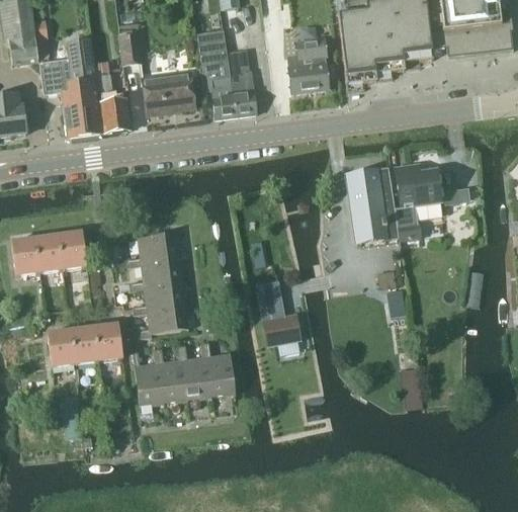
[(0,0),(0,13),(3,39),(8,38),(12,64),(38,61),(30,0),(0,0)]
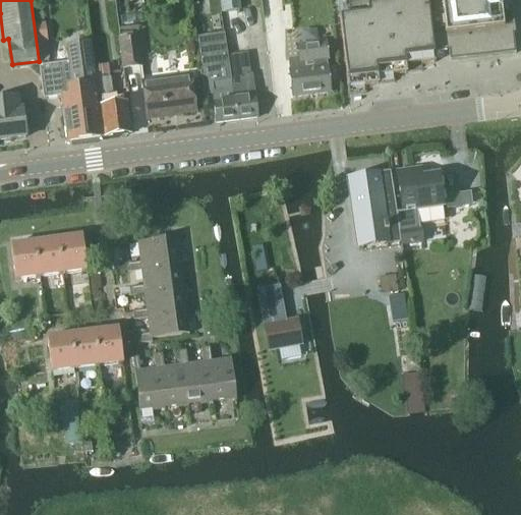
[(375,0),(368,1),(369,9),(341,12),(348,74),(378,70),(378,64),(407,60),(406,54),(435,50),(433,42),(448,41),(449,49),(450,56),(516,48),(514,30),(516,30),(512,0),(375,0)]
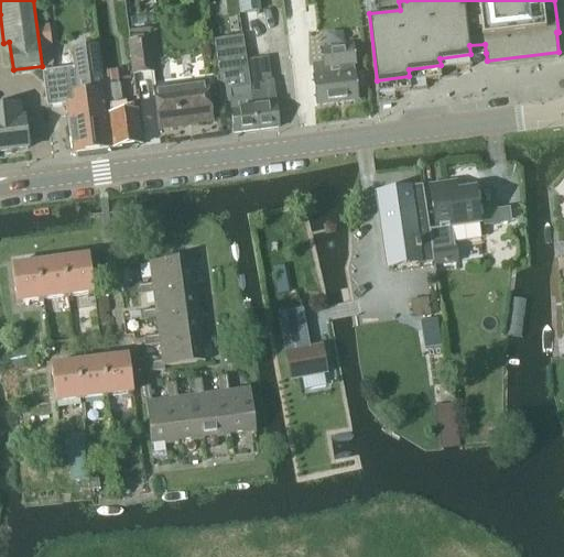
[(242,31),(213,34),(221,95),(224,95),(225,98),(230,97),(235,127),(256,123),(248,65),(249,65),(247,55),(248,55),(242,31)]
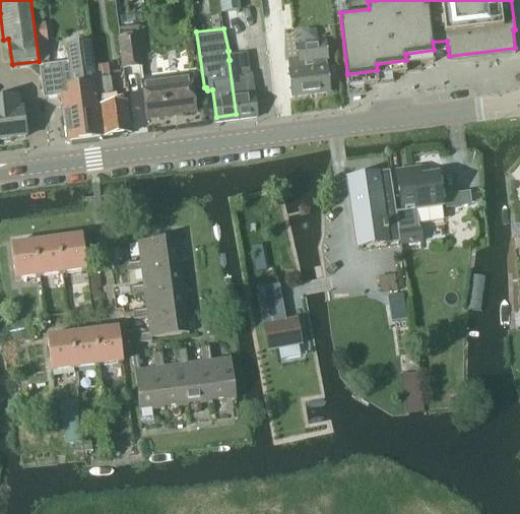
[(139,29),(119,33),(123,64),(143,61),(139,29)]
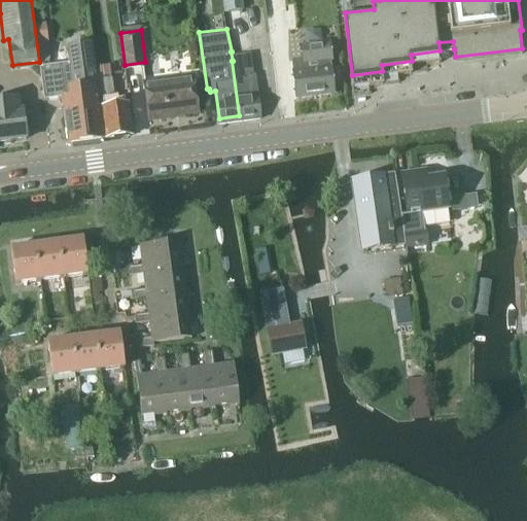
[(47,38),(36,34),(44,96),(61,93),(63,108),(67,139),(106,134),(105,133),(104,119),(93,38),(68,41),(70,59),(50,62),(47,38)]
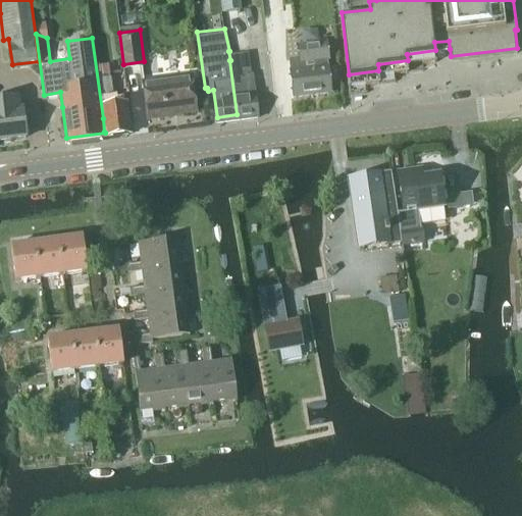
[(300,54),(290,55),(291,65),(294,93),(331,88),(328,61),(323,62),(322,55),(328,55),(326,37),(298,40),(300,54)]
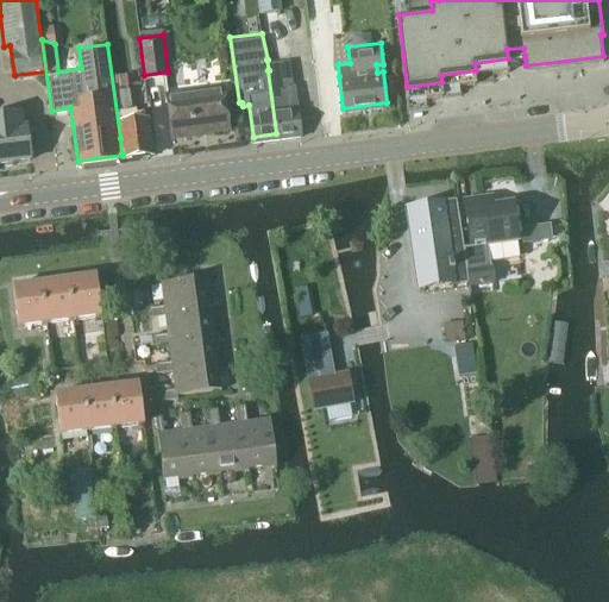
[(268,60),(267,60),(269,70),(268,70),(276,133),(300,131),(295,93),(294,82),(293,82),(289,56),(268,60)]
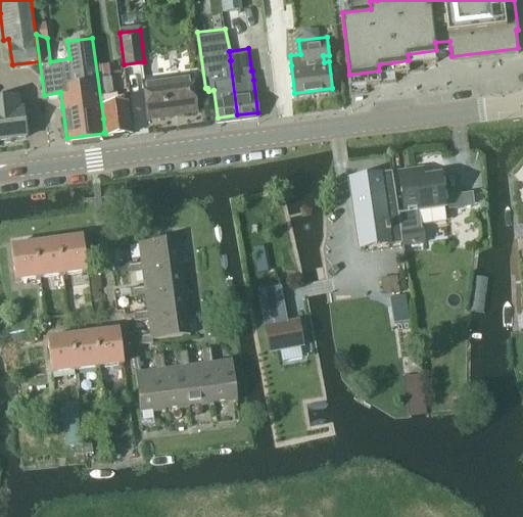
[(196,107),(192,74),(191,69),(143,77),(148,115),(171,112),(170,111),(196,107)]
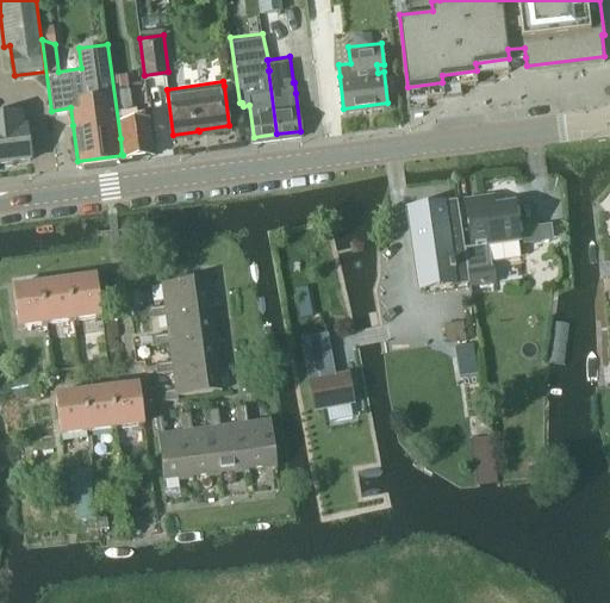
[(128,103),(118,104),(124,154),(153,150),(149,116),(145,116),(144,109),(132,111),(132,103),(128,103)]
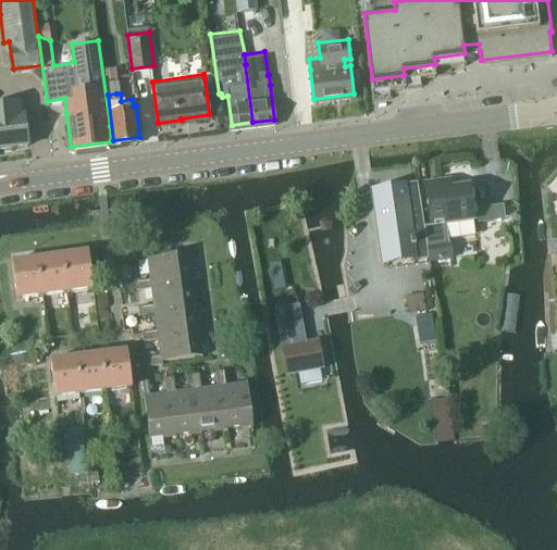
[(19,100),(1,102),(0,102),(0,145),(28,142),(24,110),(20,111),(19,100)]
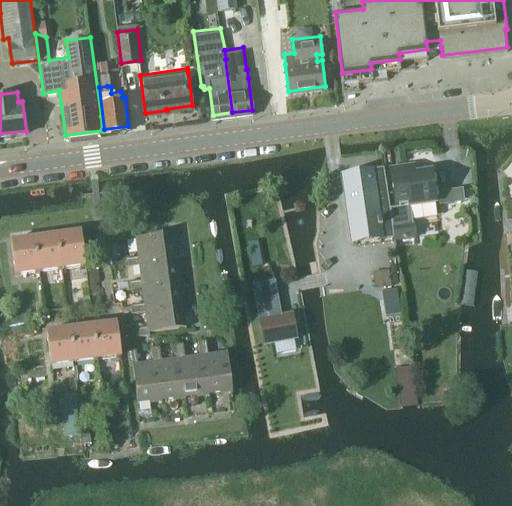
[(404,163),(390,165),(395,203),(392,204),(391,204),(393,220),(413,218),(411,204),(435,201),(431,168),(405,171),(404,163)]
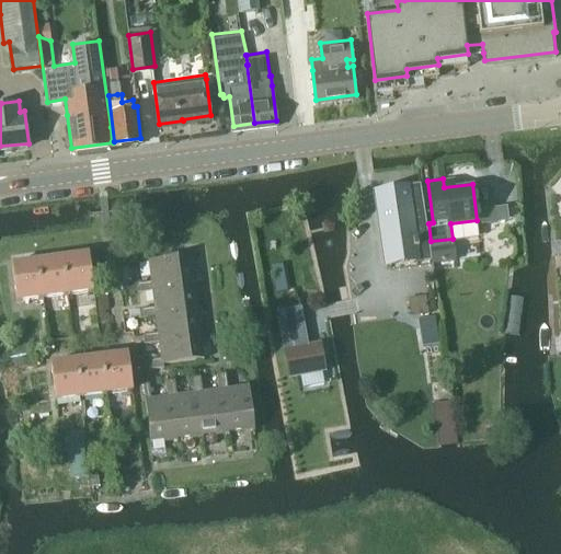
[(382,186),(377,187),(377,192),(379,192),(379,189),(384,188),(386,206),(379,207),(385,245),(413,241),(414,243),(428,241),(431,255),(432,255),(422,185),(409,187),(409,183),(382,186)]
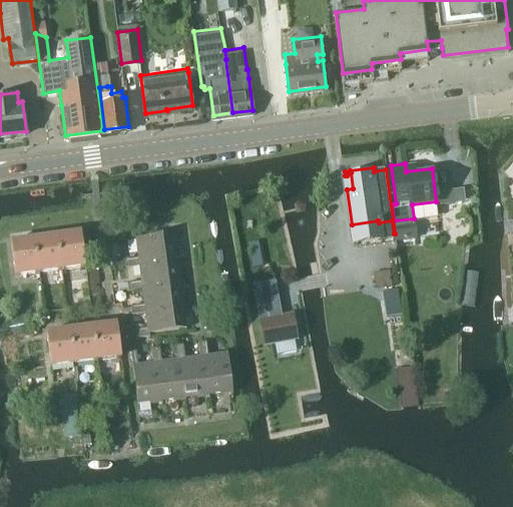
[(440,200),(453,199),(451,186),(439,187),(440,200)]
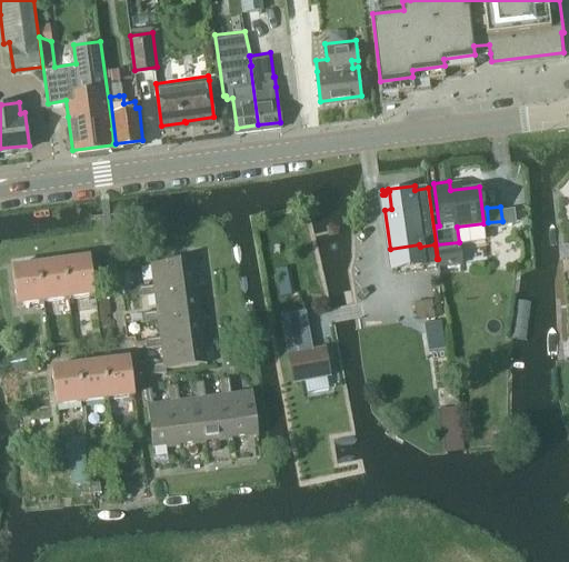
[(459,242),(437,244),(438,260),(462,258),(461,242),(459,242)]
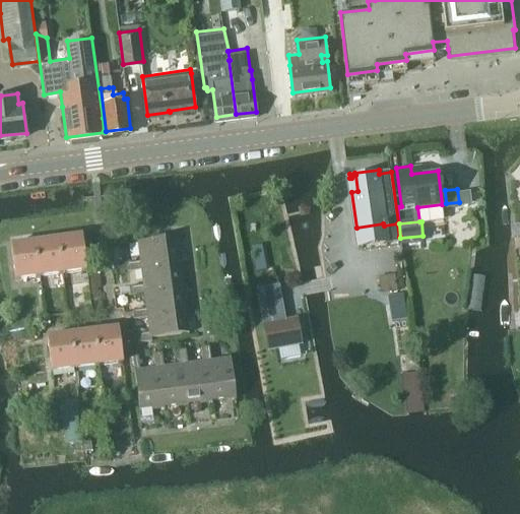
[(56,236),(61,269),(86,266),(82,233),(56,236)]
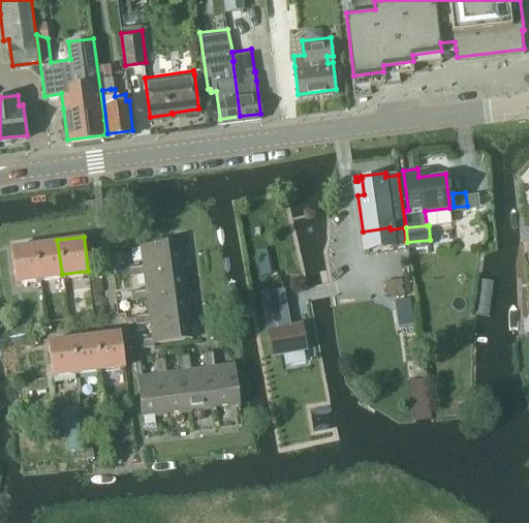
[(129,272),(145,270),(145,269),(182,264),(178,237),(141,242),(144,262),(128,264),(129,272)]
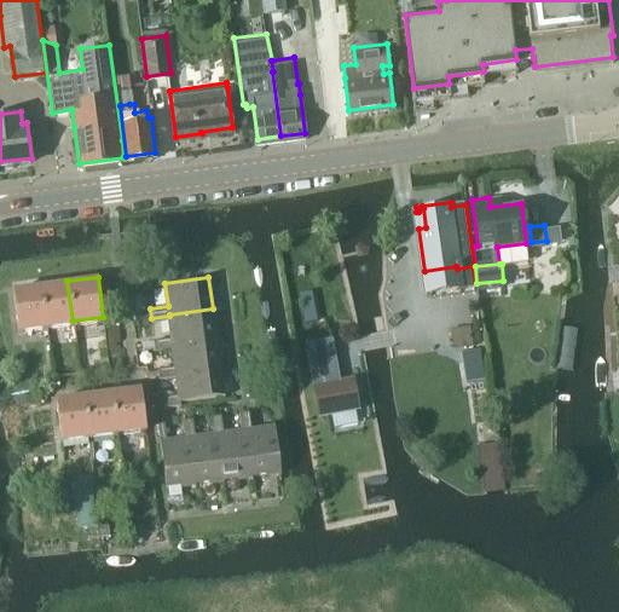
[(44,324),(73,321),(67,281),(39,284),(44,324)]
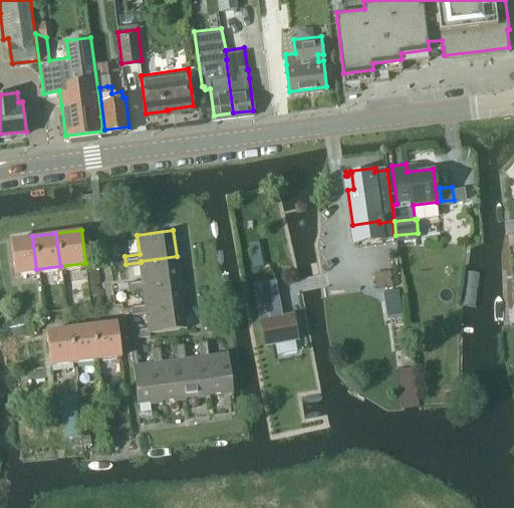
[(15,272),(36,269),(32,236),(11,239),(15,272)]
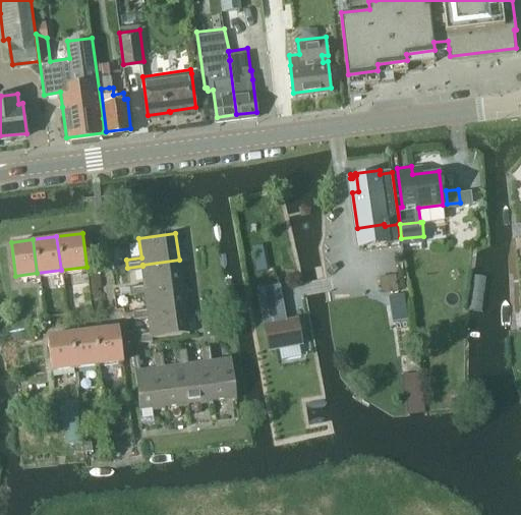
[(145,281),(120,285),(120,290),(130,289),(130,292),(146,290),(146,288),(182,283),(179,260),(142,265),(142,266),(145,281)]
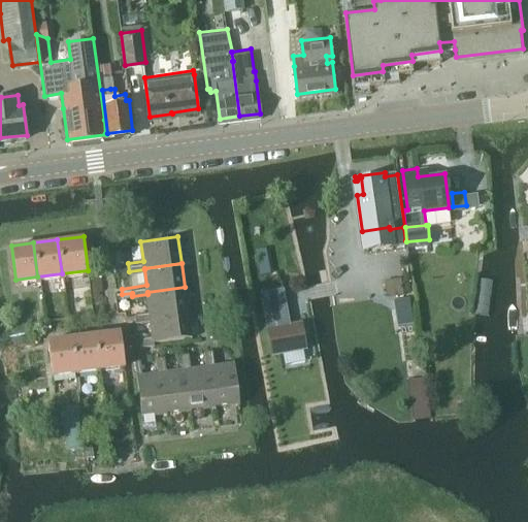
[(151,317),(188,312),(185,287),(147,292),(147,294),(150,310),(134,312),(135,320),(151,318),(151,317)]
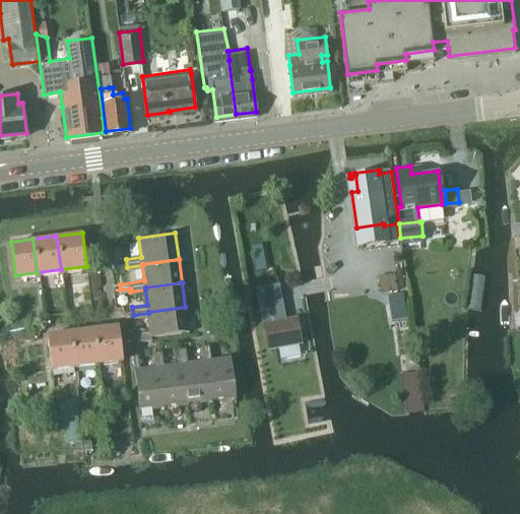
[(148,312),(148,313),(150,328),(135,330),(136,338),(150,336),(150,334),(188,329),(185,307),(148,312)]
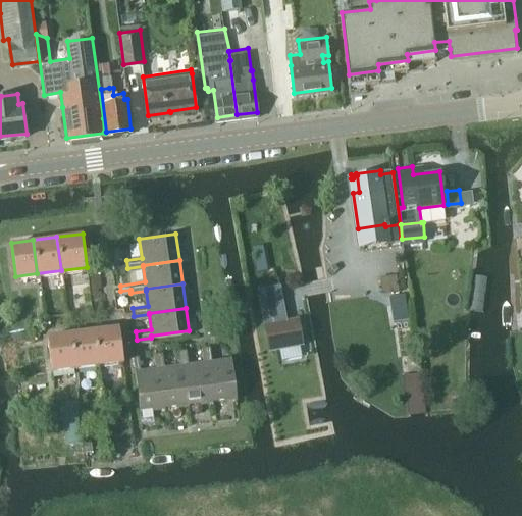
[(299,314),(264,319),(269,348),(304,342),(299,314)]
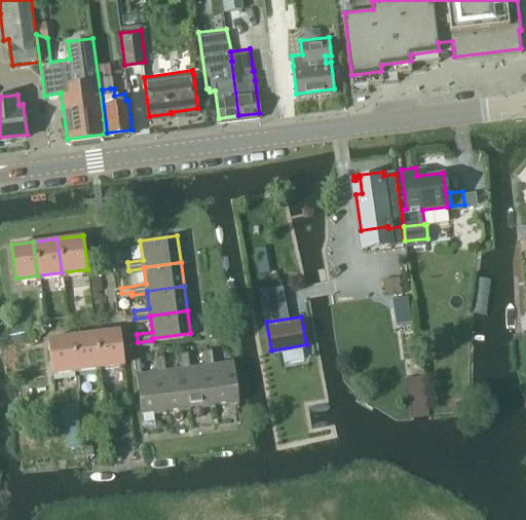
[(92,331),(98,365),(124,362),(119,328),(92,331)]
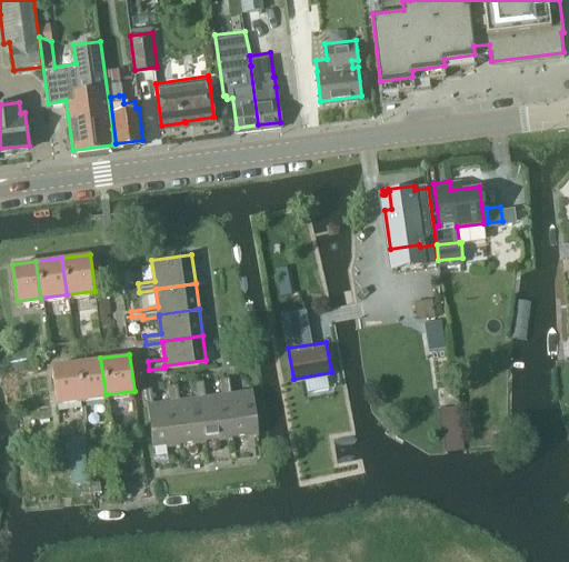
[(81,399),(106,394),(100,358),(76,362),(81,399)]
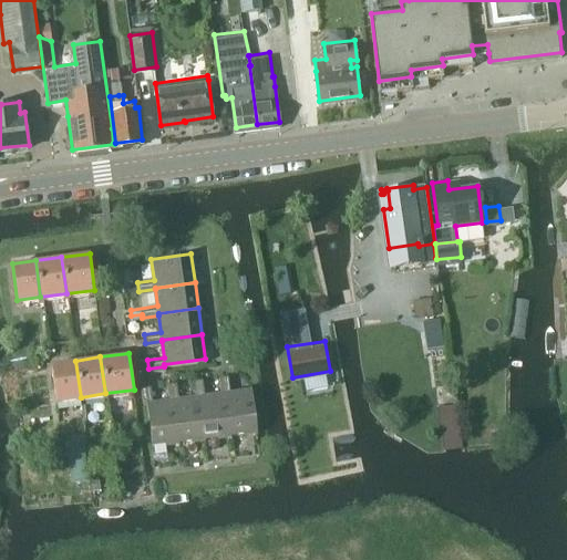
[(57,401),(81,397),(75,361),(51,364),(57,401)]
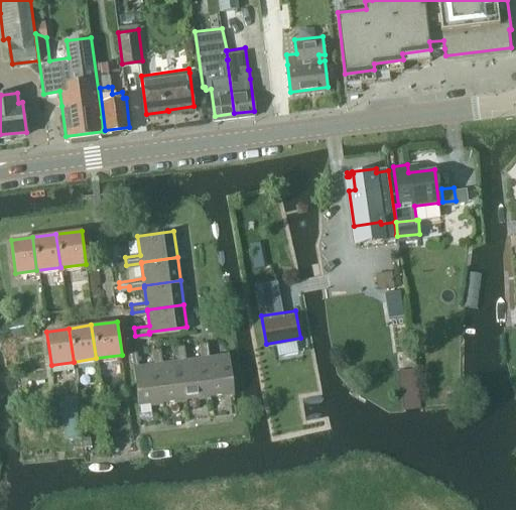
[(184,396),(210,393),(204,340),(199,341),(201,356),(185,357),(184,343),(178,344),(184,396)]
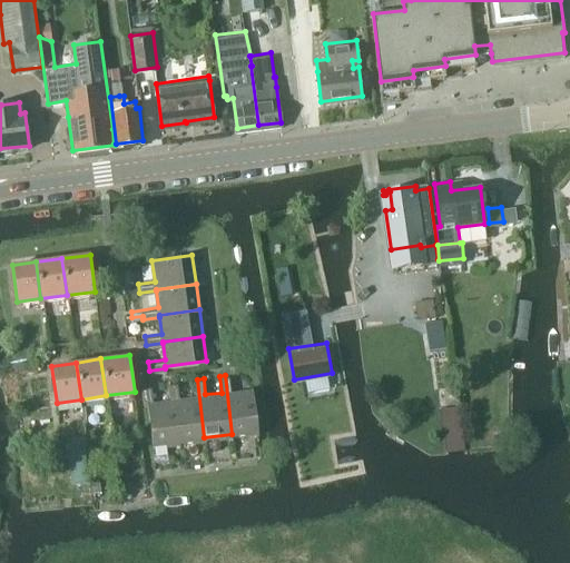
[(225,375),(232,434),(258,431),(253,388),(232,391),(229,375),(225,375)]
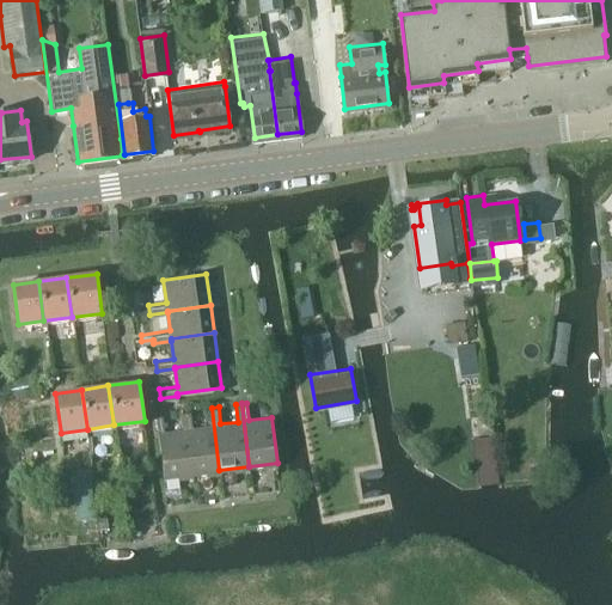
[(193,474),(219,470),(212,408),(208,408),(210,426),(193,428),(190,411),(184,411),(193,474)]
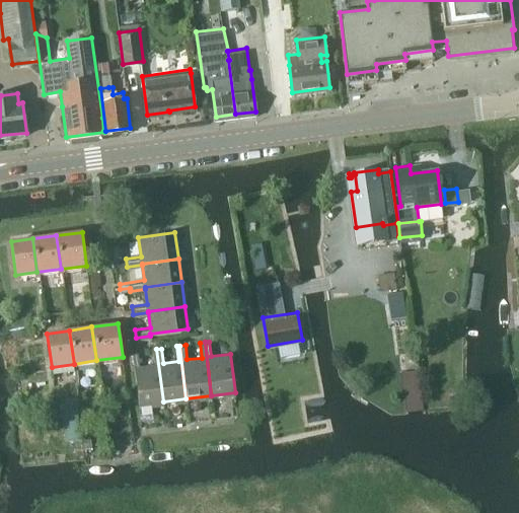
[(139,405),(163,401),(156,349),(153,350),(155,364),(139,366),(138,351),(129,352),(131,367),(134,367),(139,405)]
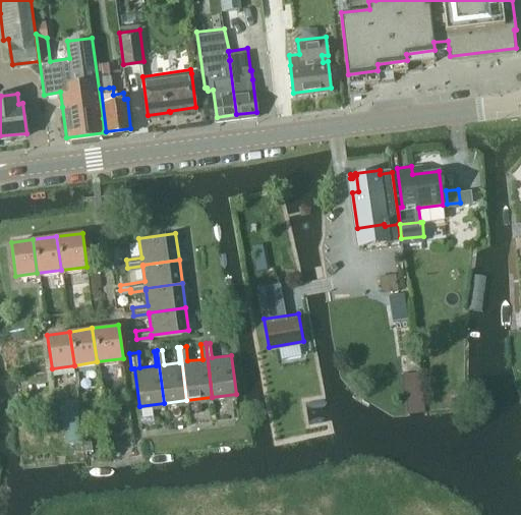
[(422,365),(420,352),(406,354),(407,367),(422,365)]
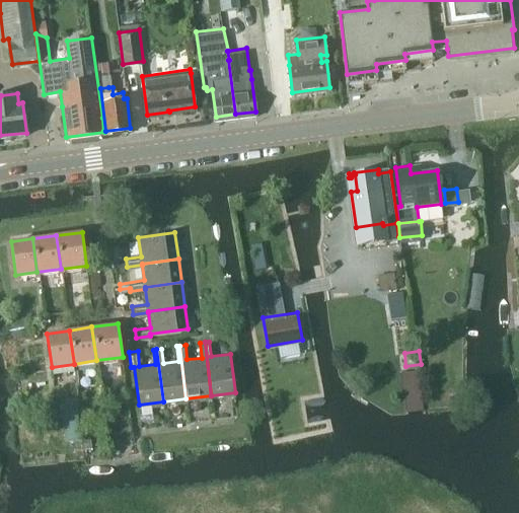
[(75,395),(61,396),(65,438),(73,438),(74,446),(83,445),(82,437),(80,437),(75,395)]
